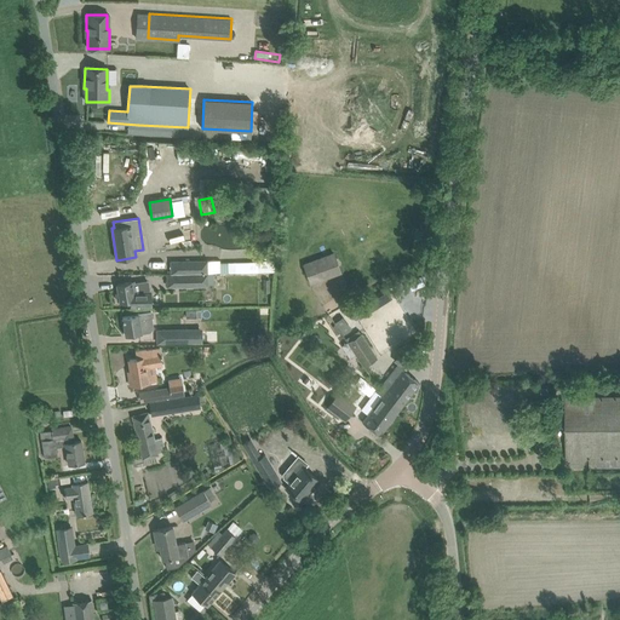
[(302,263),(310,283),(342,273),(333,251),(302,263)]
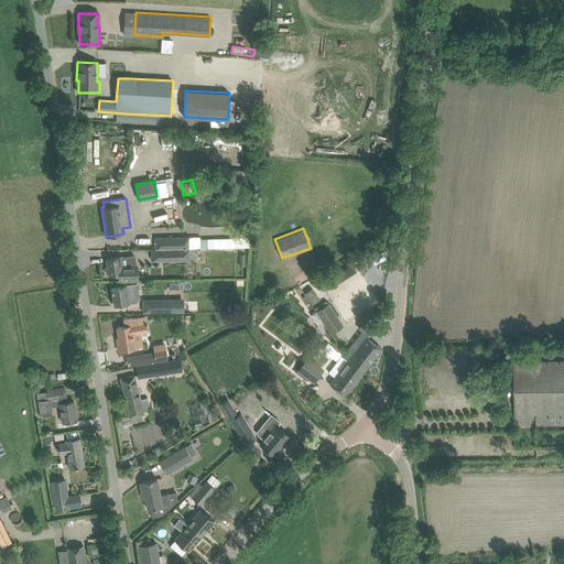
[(188,237),(155,238),(155,249),(162,249),(188,249),(199,249),(199,237),(188,238),(188,237)]
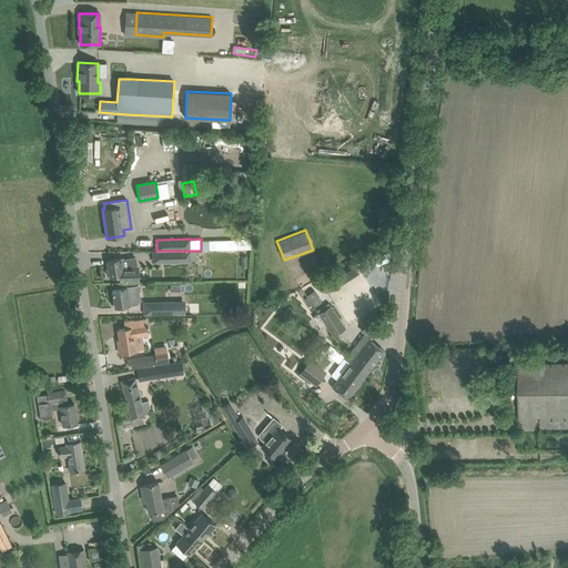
[(252,240),(229,240),(229,250),(252,250),(252,240)]
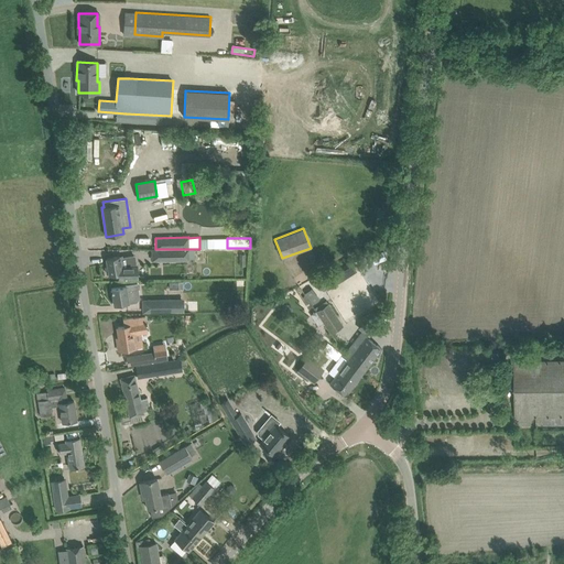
[(188,249),(162,249),(162,261),(188,260),(188,249)]
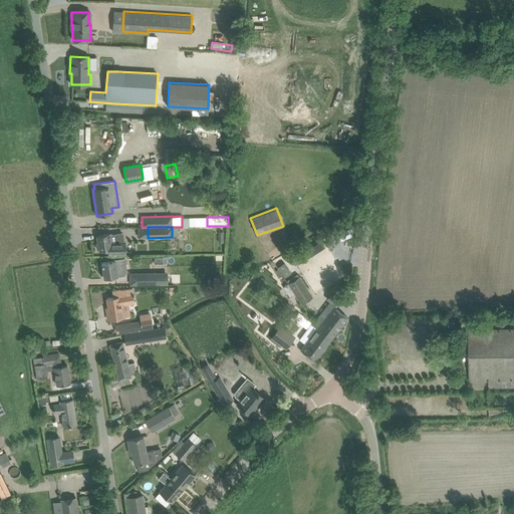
[(125,254),(125,243),(123,243),(122,233),(108,235),(108,234),(96,235),(98,243),(95,243),(96,250),(99,250),(99,251),(107,250),(107,254),(125,254)]
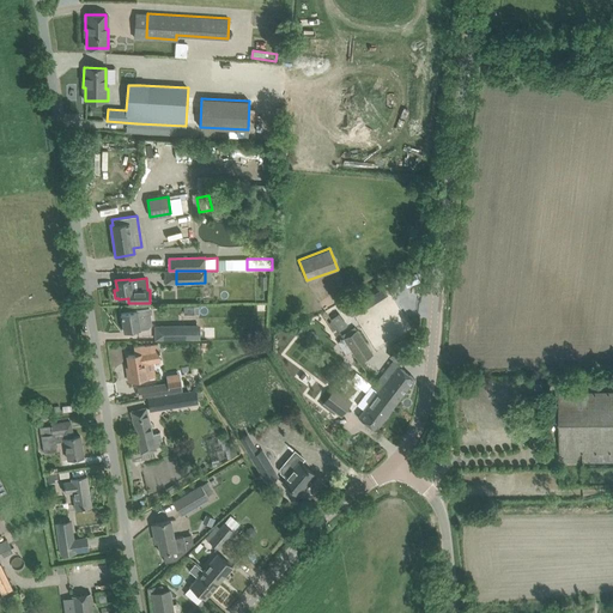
[(149,328),(151,323),(149,309),(121,314),(125,333),(149,328)]
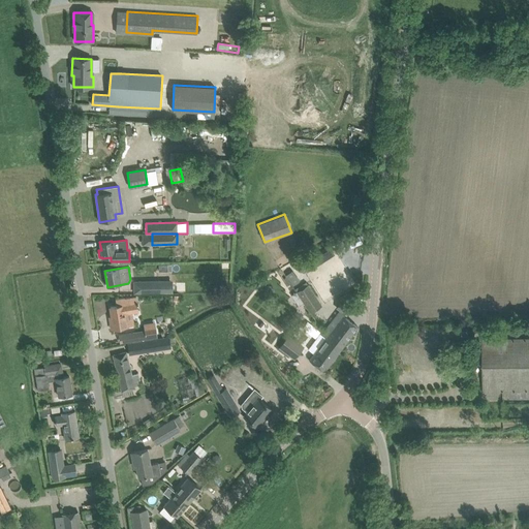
[(291,270),(285,275),(292,285),(300,280),(291,270)]
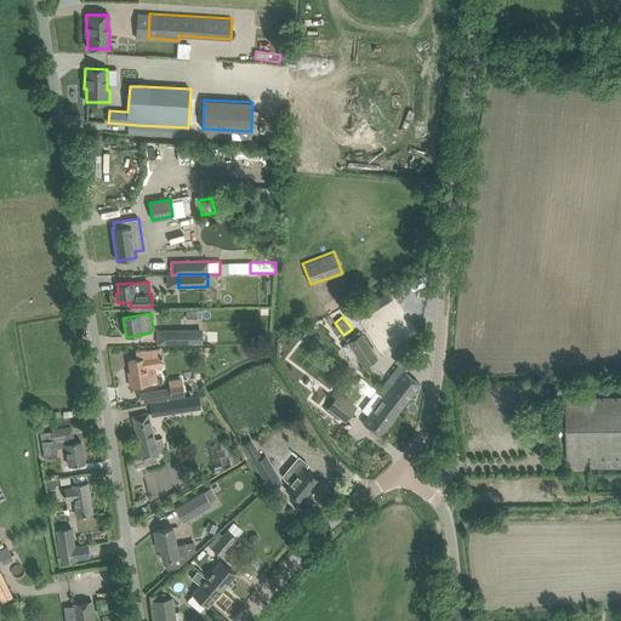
[(158,334),(158,343),(191,343),(191,328),(177,329),(177,334),(158,334)]
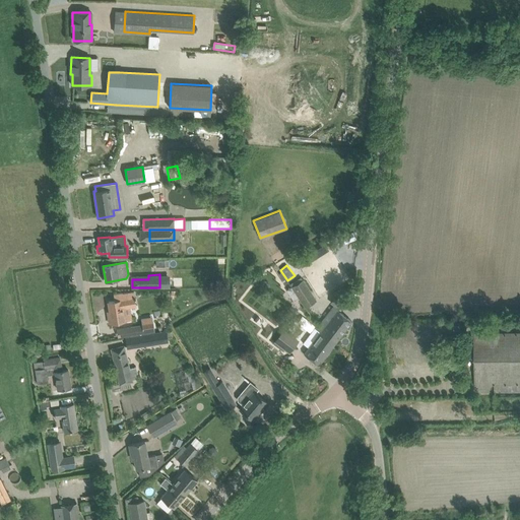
[(285,289),(293,301),(298,297),(305,307),(316,300),(303,278),(285,289)]
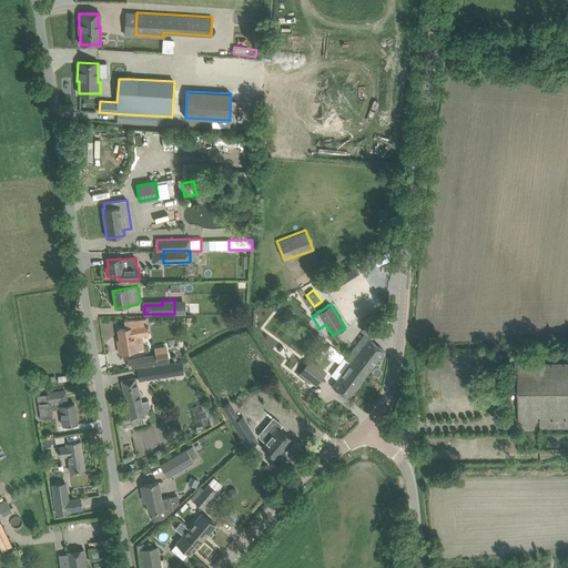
[(138,351),(144,350),(142,335),(149,334),(148,327),(149,327),(148,325),(146,318),(134,321),(133,320),(124,322),(125,328),(119,330),(122,353),(138,351)]
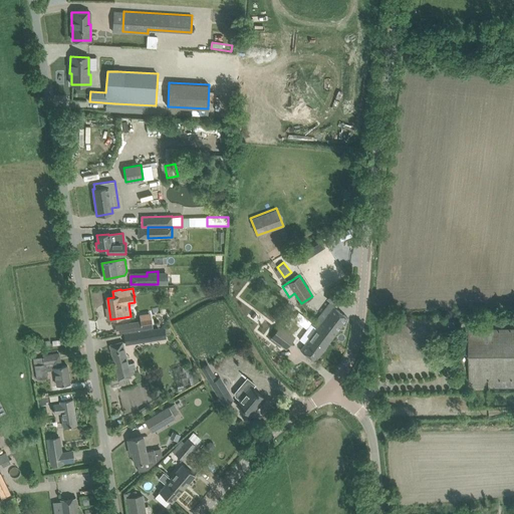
[(333,289),(326,299),(336,307),(343,297),(333,289)]
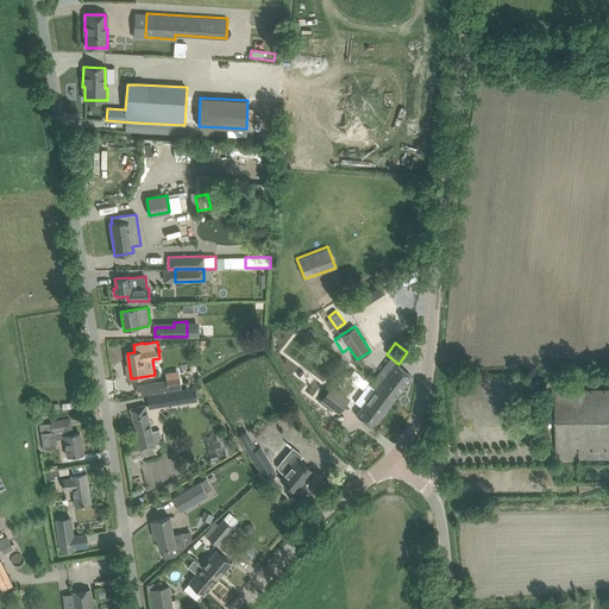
[(412,376),(395,363),(384,377),(380,374),(370,385),(393,402),(412,376)]
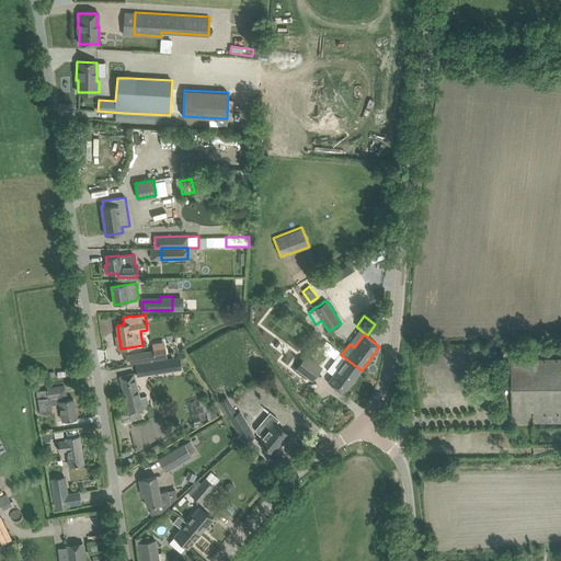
[(153,351),(137,353),(139,362),(167,357),(165,350),(164,347),(152,348),(153,351)]
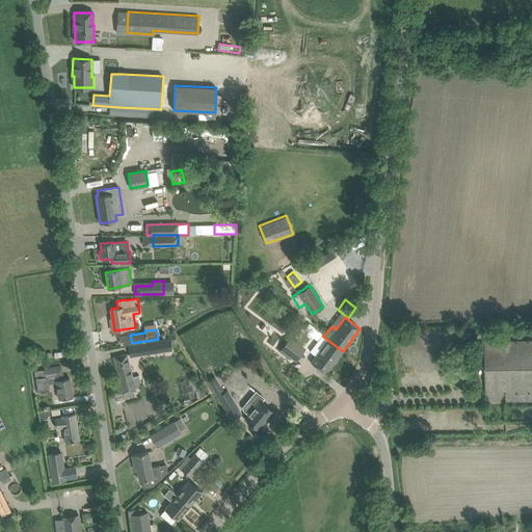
[(343,351),(323,337),(322,336),(310,351),(316,355),(311,362),(325,373),(343,351)]
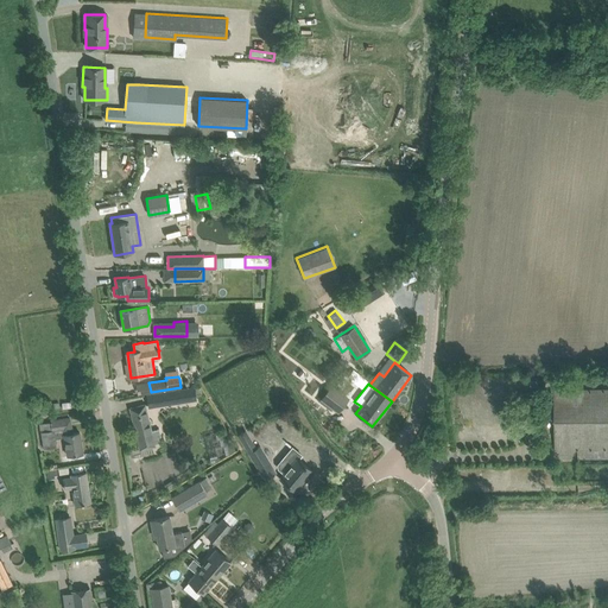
[(195,386),(147,394),(149,407),(185,401),(184,399),(196,398),(195,386)]
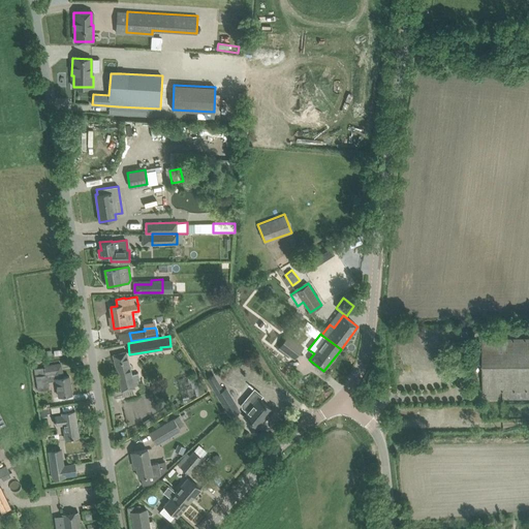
[(280,347),(294,359),(303,347),(288,336),(280,347)]
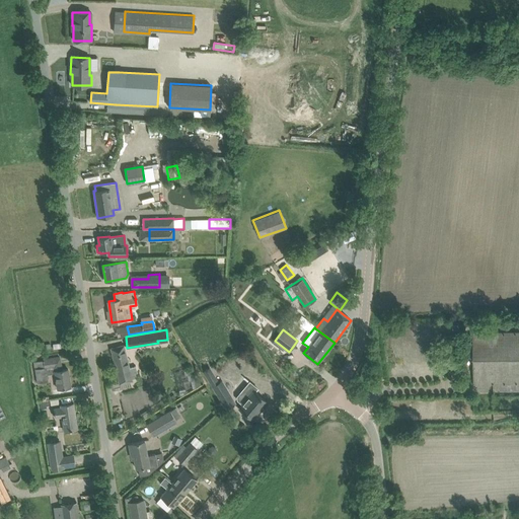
[(518,331),(473,332),(473,384),(518,383),(518,331)]
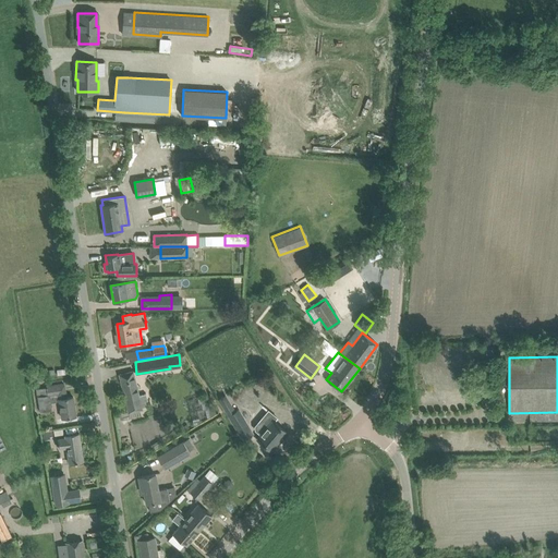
[(142,410),(142,408),(148,405),(146,393),(138,396),(133,372),(119,375),(129,412),(142,410)]
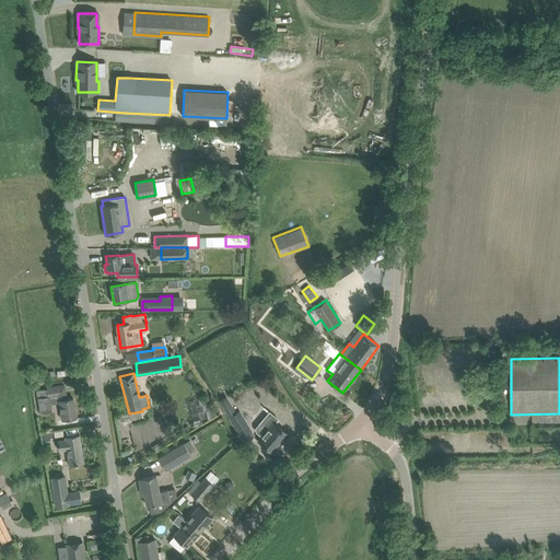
[(51,411),(50,404),(59,403),(62,420),(77,418),(73,398),(67,399),(65,386),(36,391),(39,413),(51,411)]
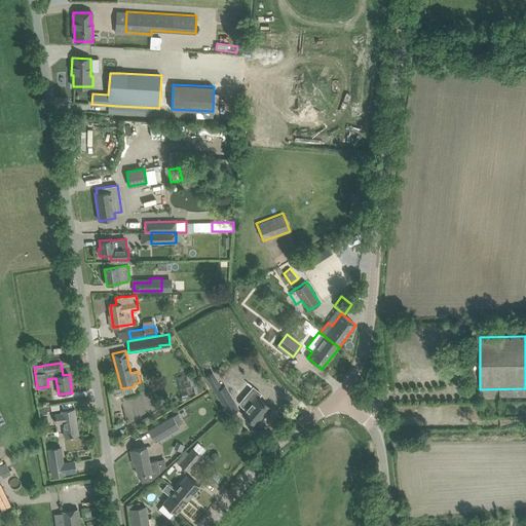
[(205,375),(229,414),(238,409),(224,386),(222,387),(212,371),(205,375)]
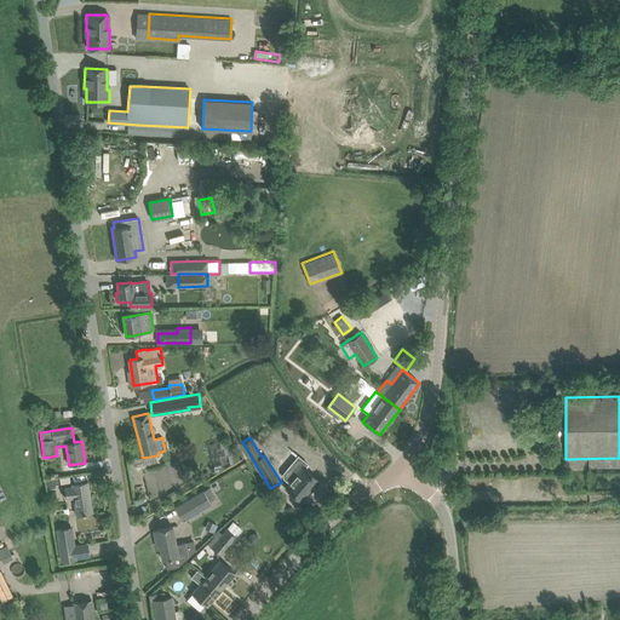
[(286,488),(291,493),(300,500),(317,480),(303,468),(286,488)]
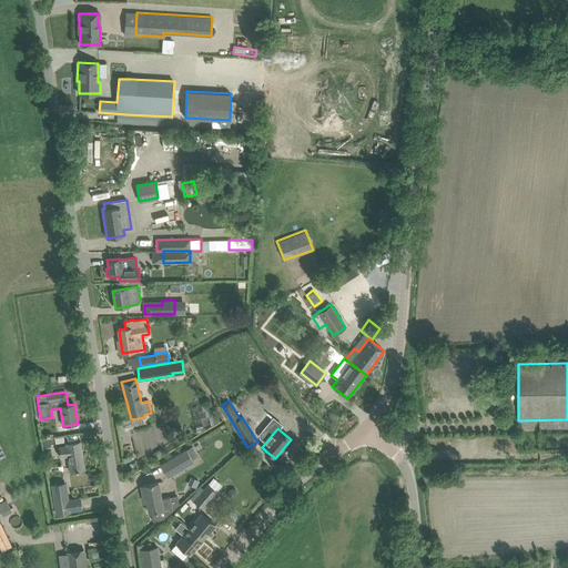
[(68,456),(70,472),(84,469),(80,442),(66,444),(67,446),(59,447),(60,457),(68,456)]
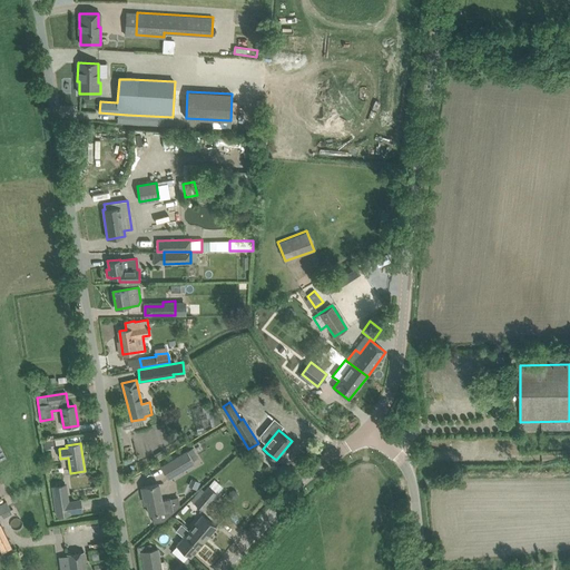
[(160,467),(168,480),(195,464),(193,461),(198,458),(193,448),(187,451),(160,467)]
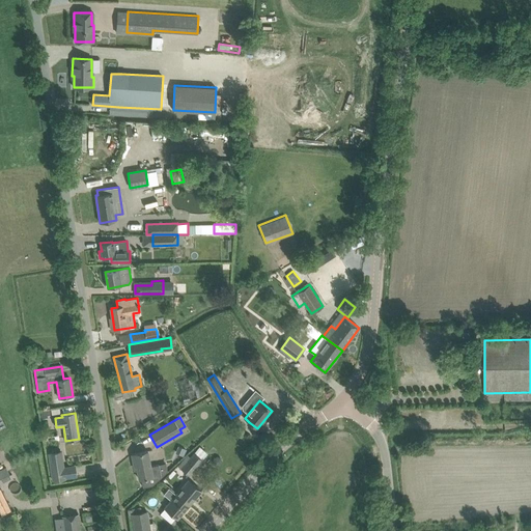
[(50,453),(53,479),(64,478),(60,451),(50,453)]
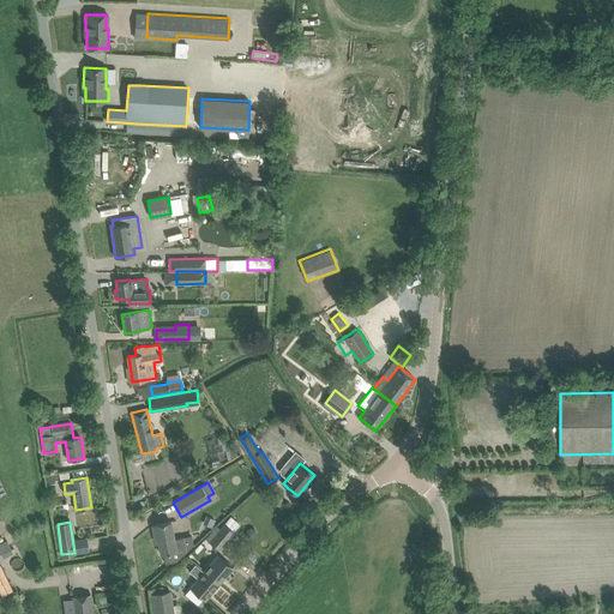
[(170,522),(152,525),(155,536),(156,542),(158,541),(161,554),(163,553),(164,563),(175,560),(176,559),(186,551),(184,537),(174,540),(170,522)]
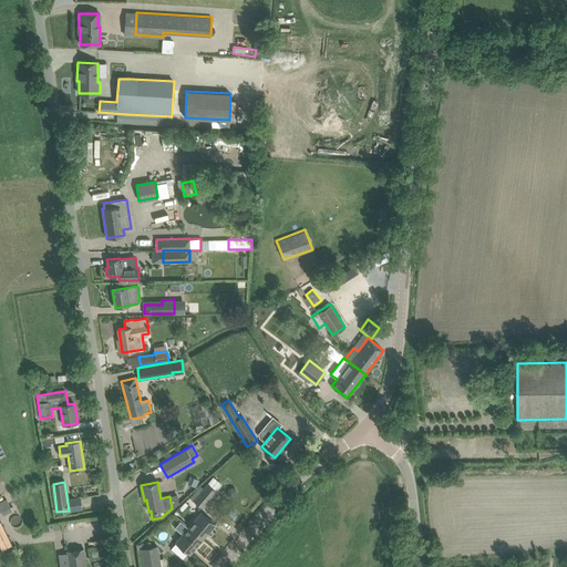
[(193,501),(202,508),(216,492),(216,491),(207,484),(193,501)]
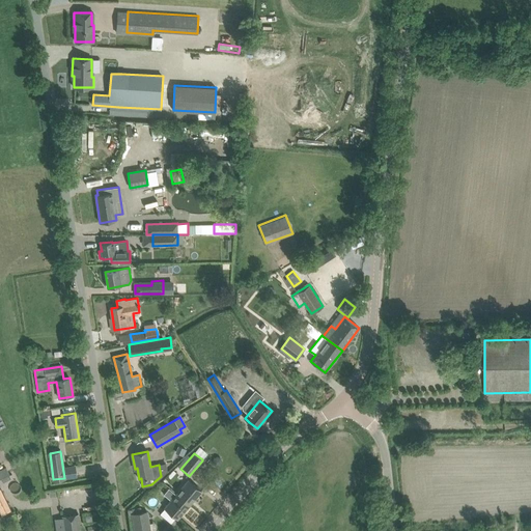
[(0,470),(0,483),(11,478),(6,468),(0,470)]
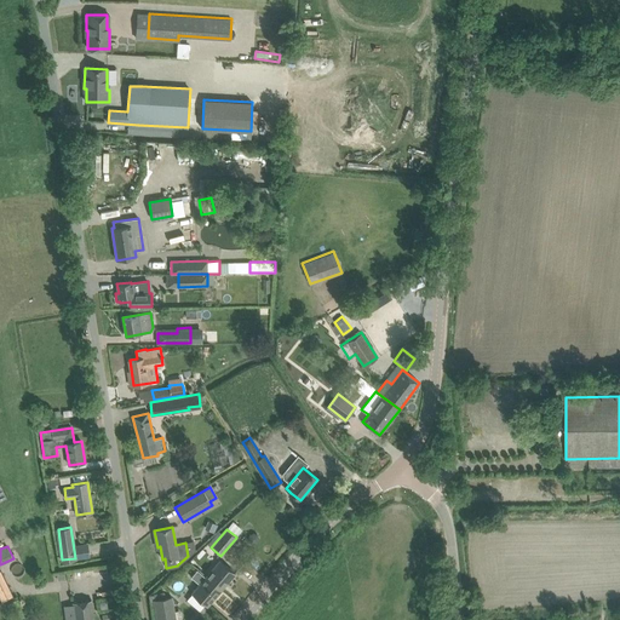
[(219,560),(206,577),(222,590),(235,573),(219,560)]
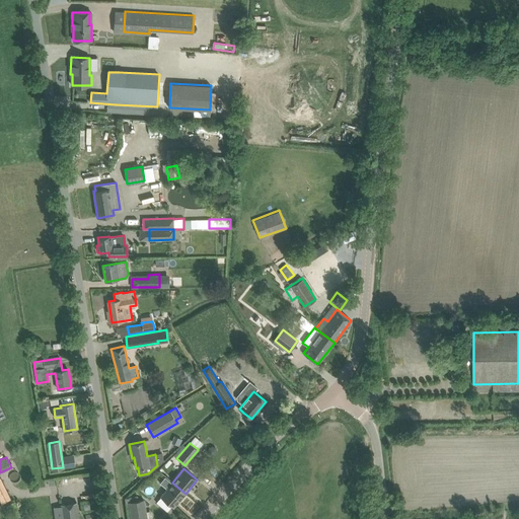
[(164,476),(159,483),(167,489),(160,497),(173,508),(186,494),(172,483),(164,476)]
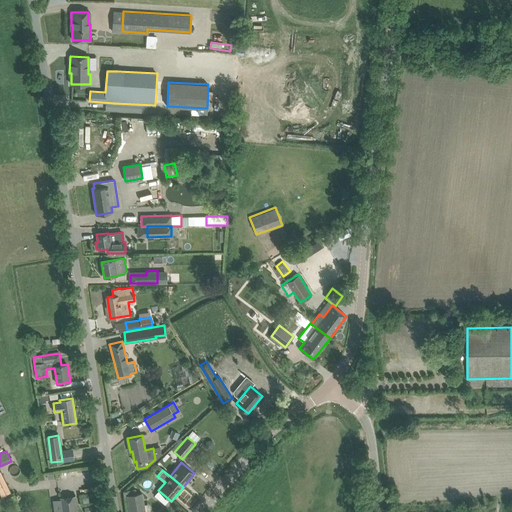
[(128,495),(130,511),(144,511),(141,493),(128,495)]
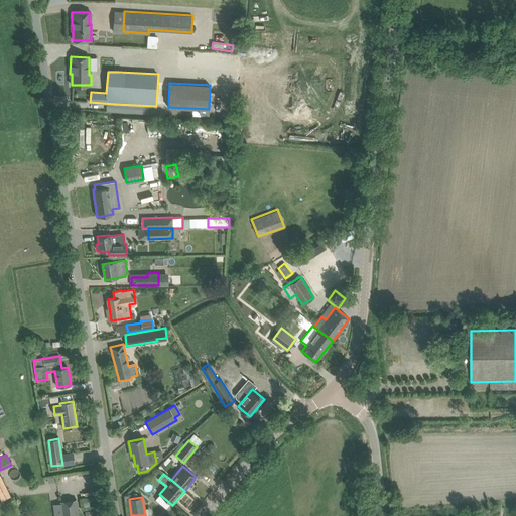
[(79,515),(77,499),(59,501),(61,515),(79,515)]
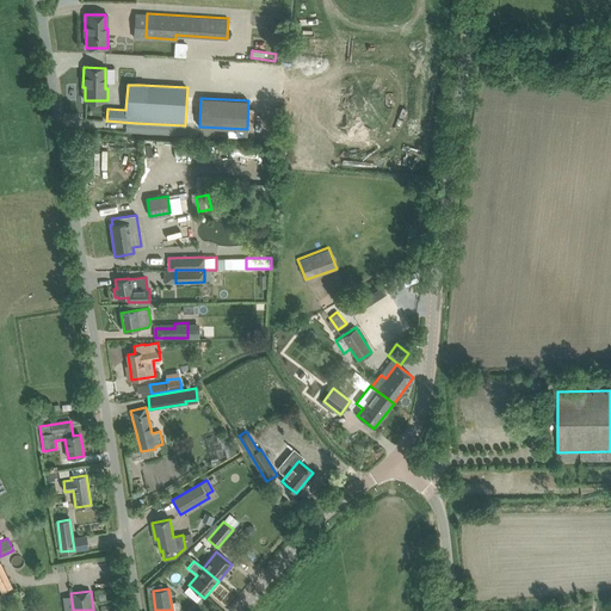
[(14,592),(7,596),(11,604),(18,600),(14,592)]
